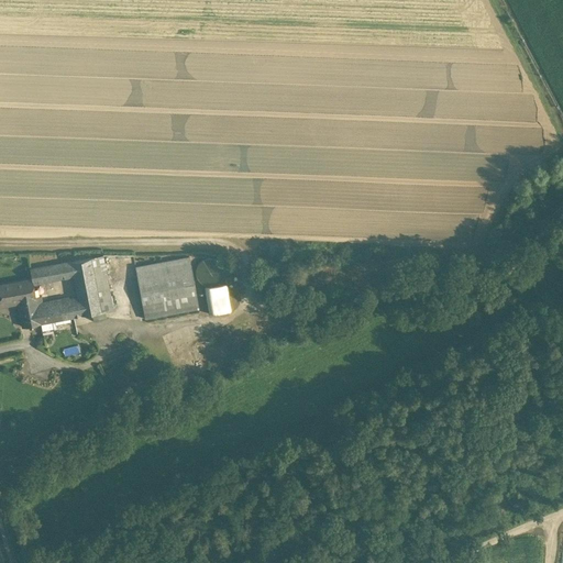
[(103,255),(72,262),(72,261),(30,268),(32,278),(35,297),(18,300),(23,326),(40,322),(40,323),(92,312),(105,310),(113,308),(103,255)]
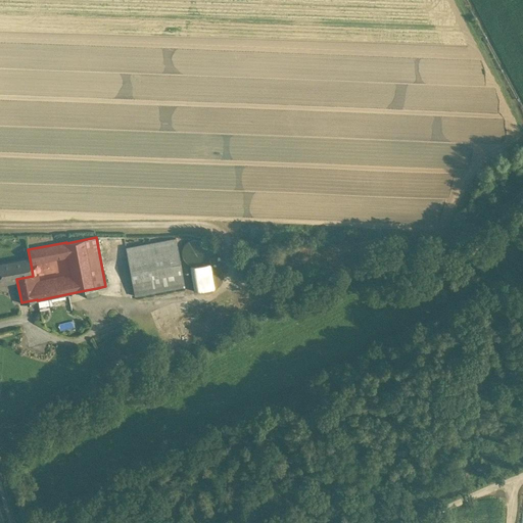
[(176,238),(126,247),(135,295),(185,286),(176,238)]
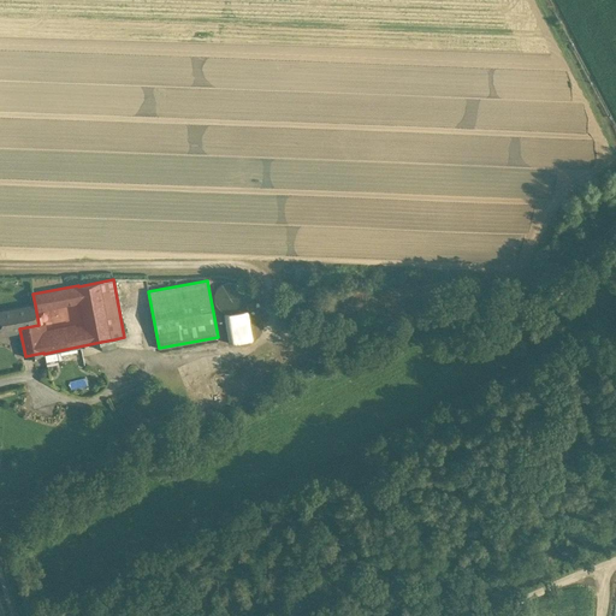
[(243,302),(244,296),(243,291),(241,286),(236,283),(230,282),(225,283),(220,286),(217,291),(215,297),(217,302),(220,307),(225,311),(230,311),(236,309),(241,307),(243,302)]
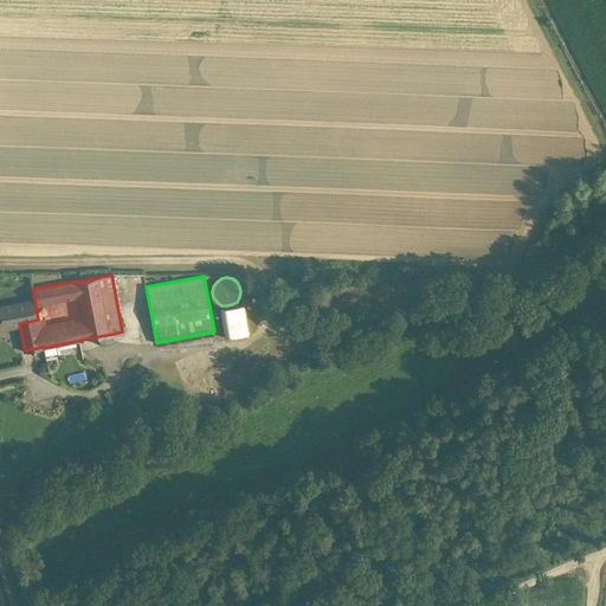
[(34,300),(0,305),(0,318),(1,327),(4,326),(6,328),(12,327),(13,324),(19,323),(38,320),(34,300)]
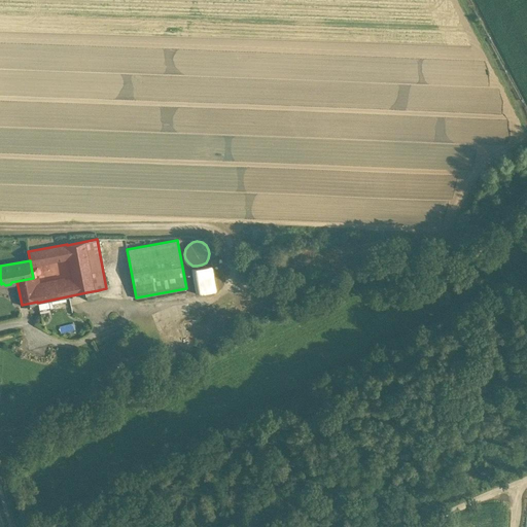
[(210,265),(192,269),(197,295),(215,292),(210,265)]
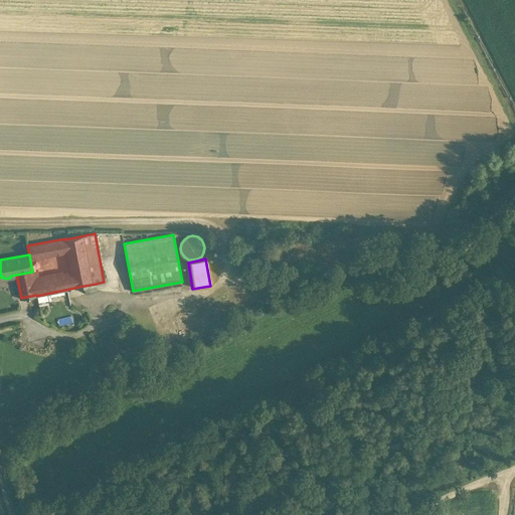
[(96,284),(84,286),(86,292),(97,290),(96,284)]
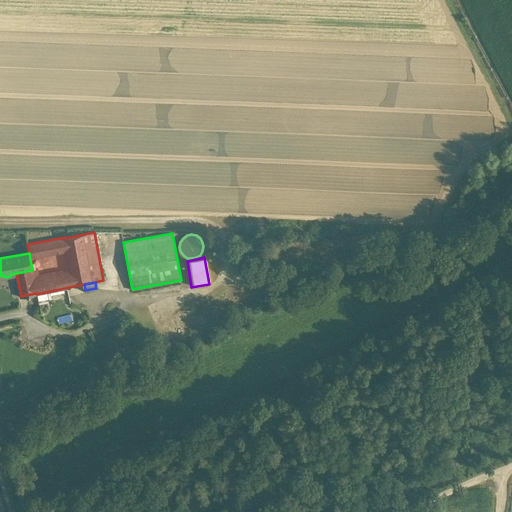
[(113,336),(104,341),(114,358),(123,353),(113,336)]
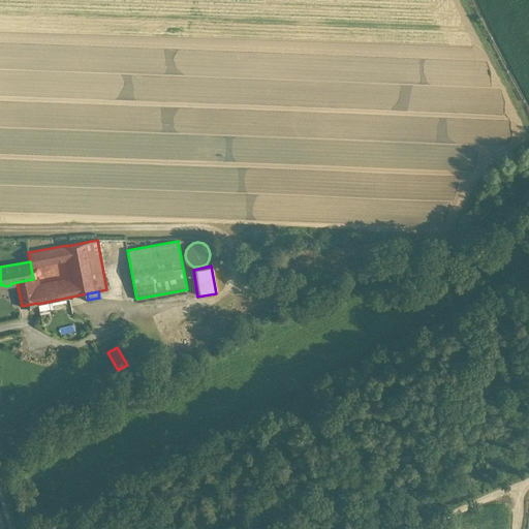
All buildings are outlined.
